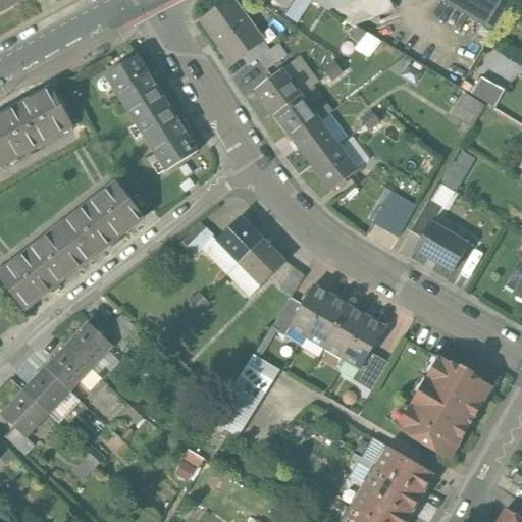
[(8,0),(0,0),(0,12),(12,6),(8,0)]
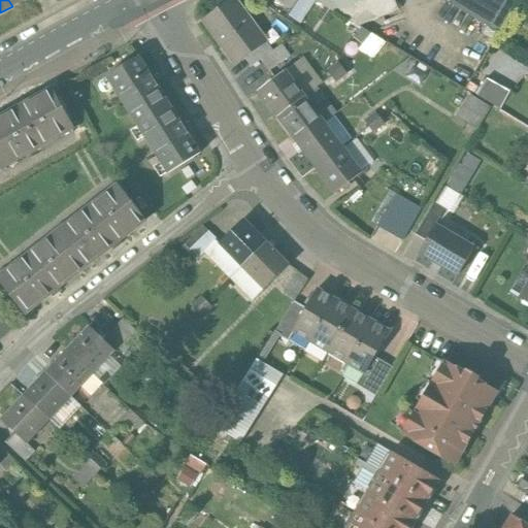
[(311,0),(358,27),(397,10),(393,0),(311,0)]
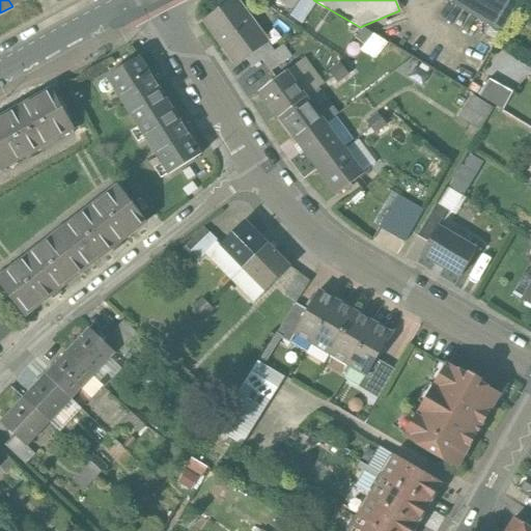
[(446,0),(448,4),(487,27),(481,37),(496,46),(523,0),(446,0)]
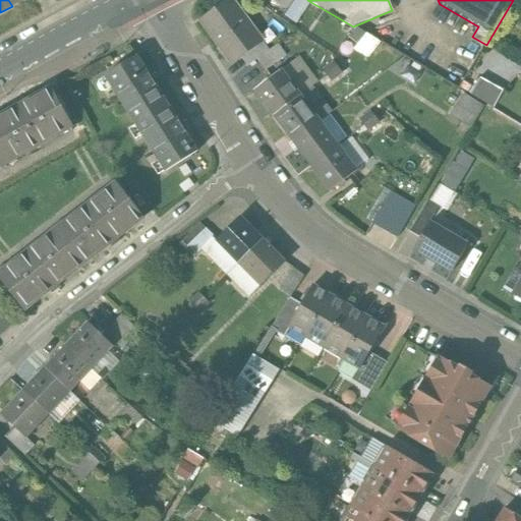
[(245,21),(241,24),(226,4),(200,22),(232,64),(262,43),(245,21)]
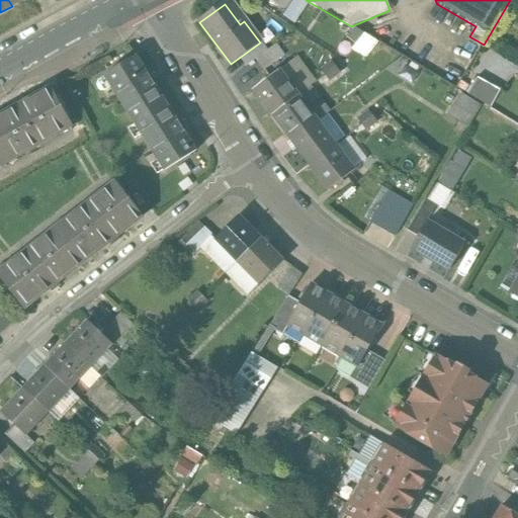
[(368,32),(358,47),(370,56),(380,41),(368,32)]
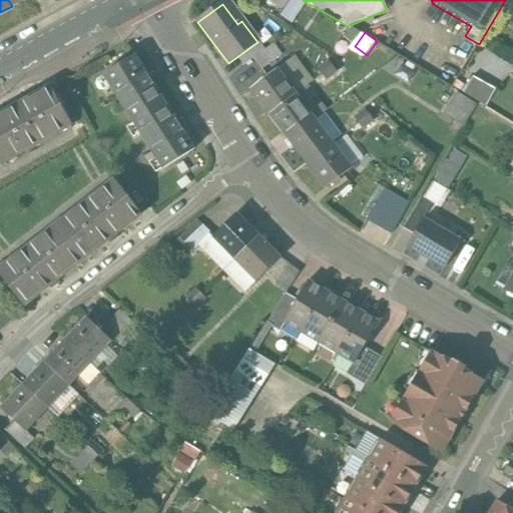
[(273,44),(251,60),(261,71),(282,55),(273,44)]
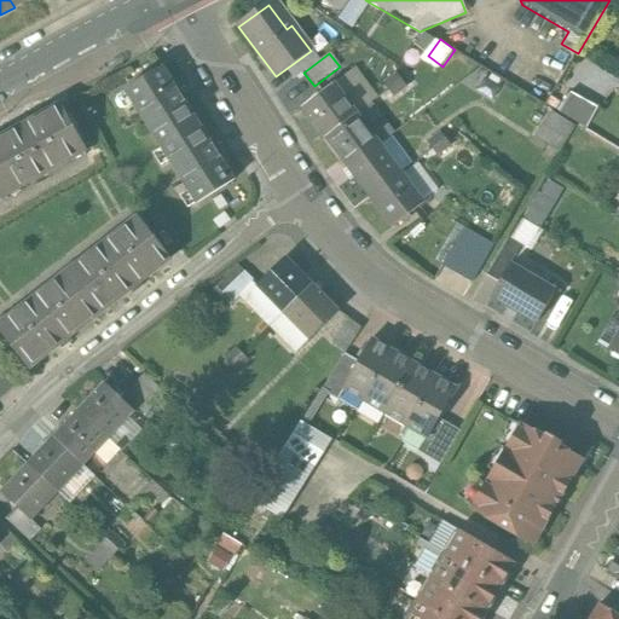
[(233,180),(162,68),(126,92),(197,204),(233,180)]
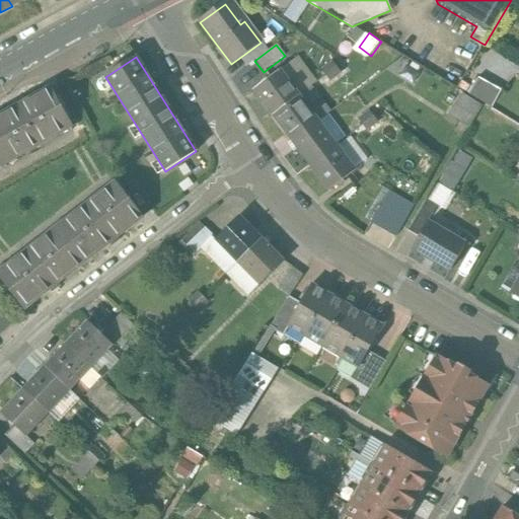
[(331,62),(320,71),(324,76),(336,68),(331,62)]
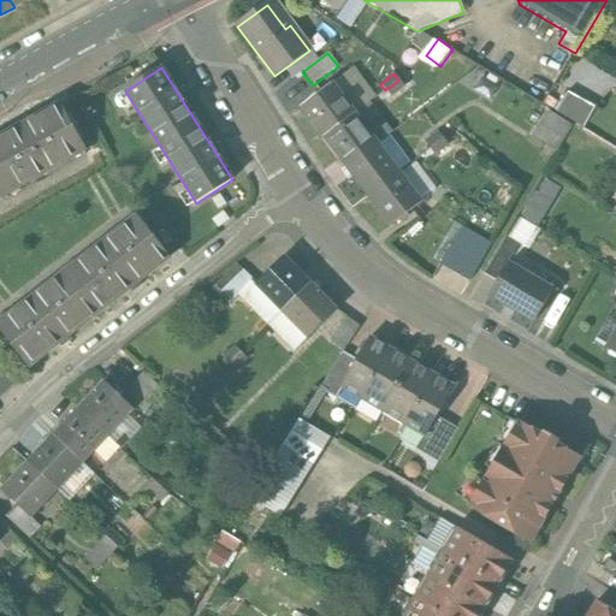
[(398,81),(385,90),(390,98),(403,87),(398,81)]
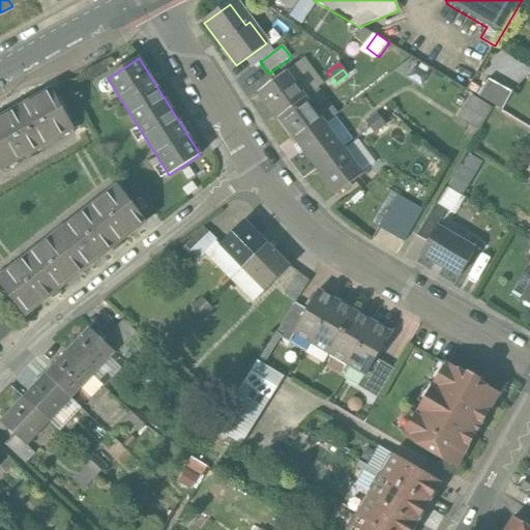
[(286,72),(258,93),(277,119),(305,97),(286,72)]
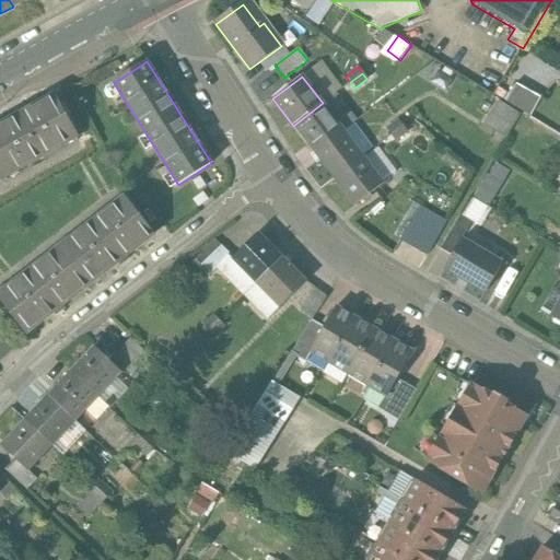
[(520,81),(510,101),(534,114),(545,94),(520,81)]
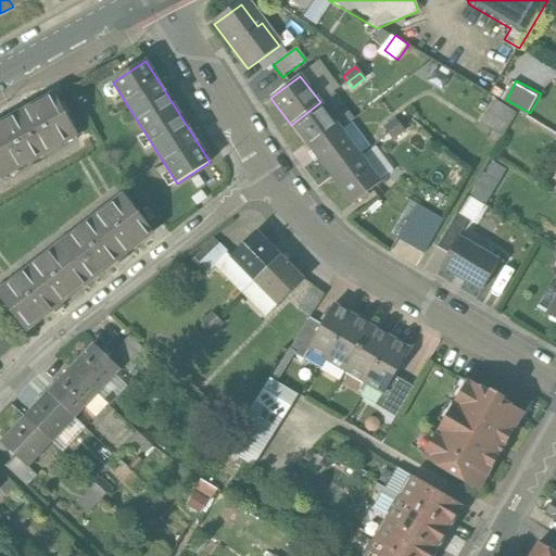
[(49,98),(0,125),(0,168),(4,177),(72,139),(49,98)]
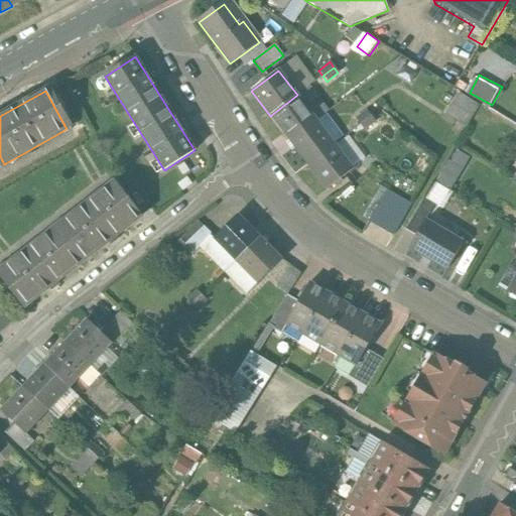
[(473,123),(481,101),(458,93),(449,115),(473,123)]
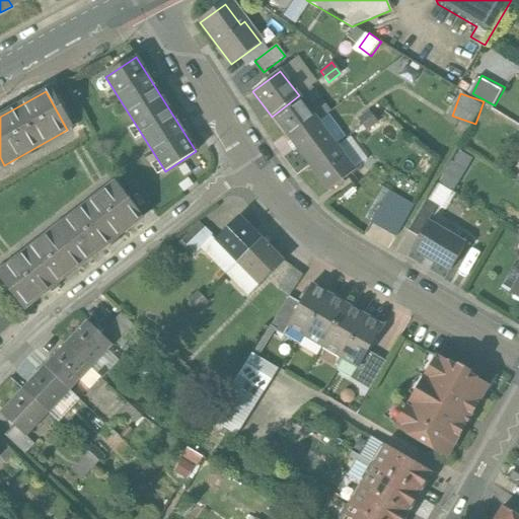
[(299,95),(272,117),(280,127),(291,141),(318,121),(299,95)]
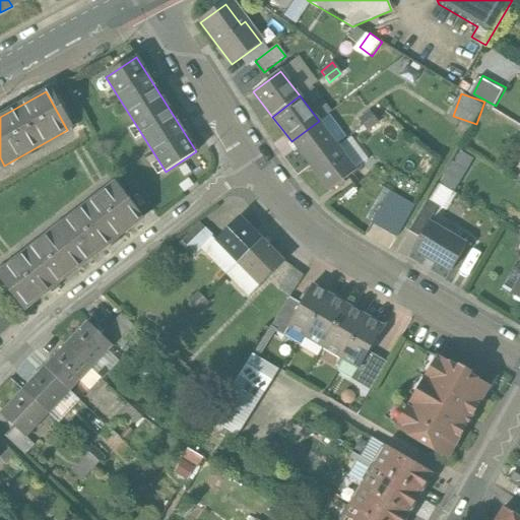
[(369,113),(358,121),(362,127),(373,118),(369,113)]
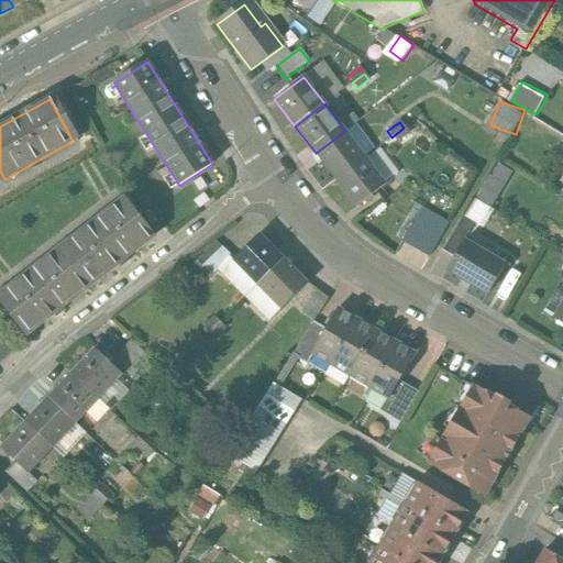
[(404,128),(392,138),(397,143),(409,134),(404,128)]
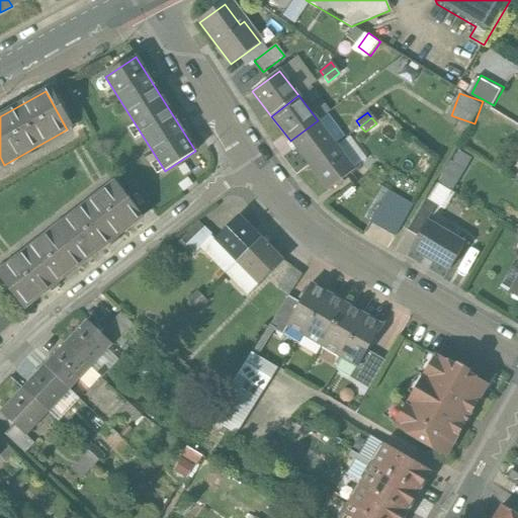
[(318,120),(290,141),(310,165),(336,145),(318,120)]
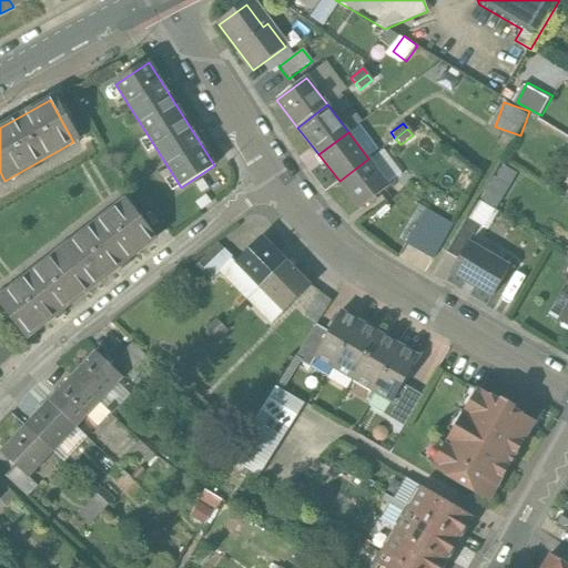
[(368,159),(340,181),(361,209),(389,186),(368,159)]
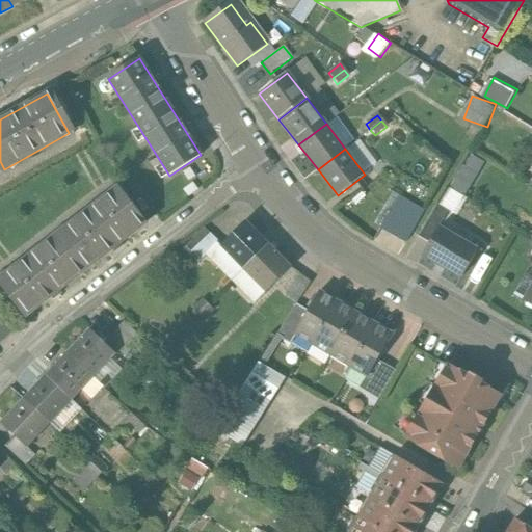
[(120,187),(58,235),(85,270),(147,223),(120,187)]
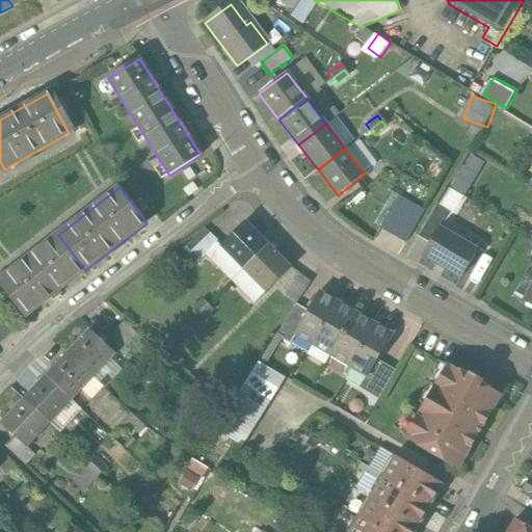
[(437,205),(418,238),(428,244),(437,230),(449,211),(437,205)]
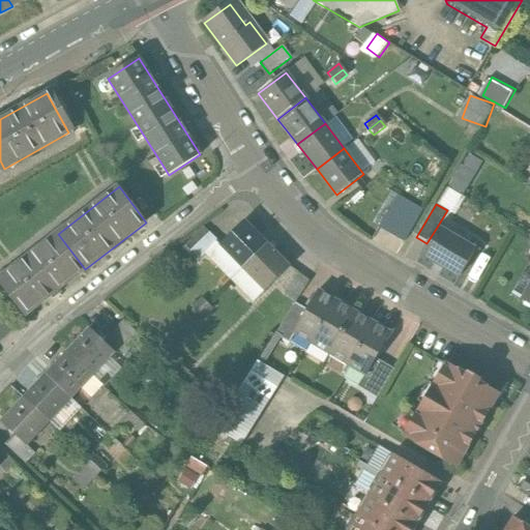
[(416,222),(392,207),(380,229),(404,243),(416,222)]
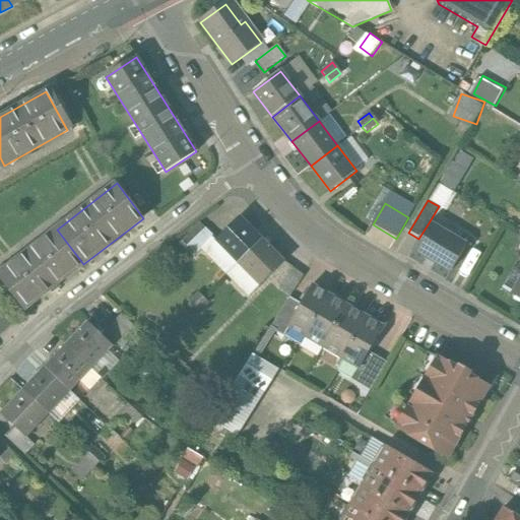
[(262,240),(240,217),(215,242),(239,264),(262,240)]
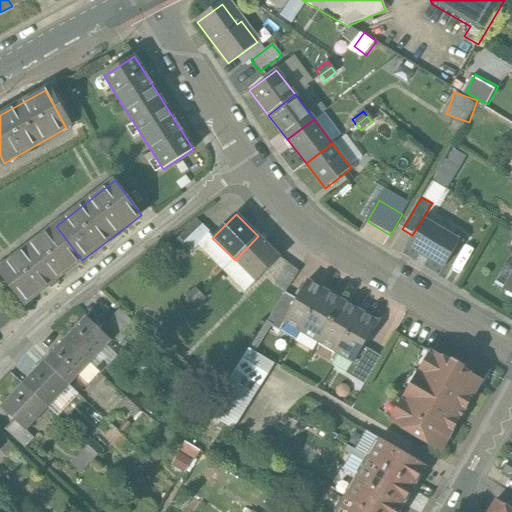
[(458,244),(421,221),(412,235),(406,246),(444,268),(458,244)]
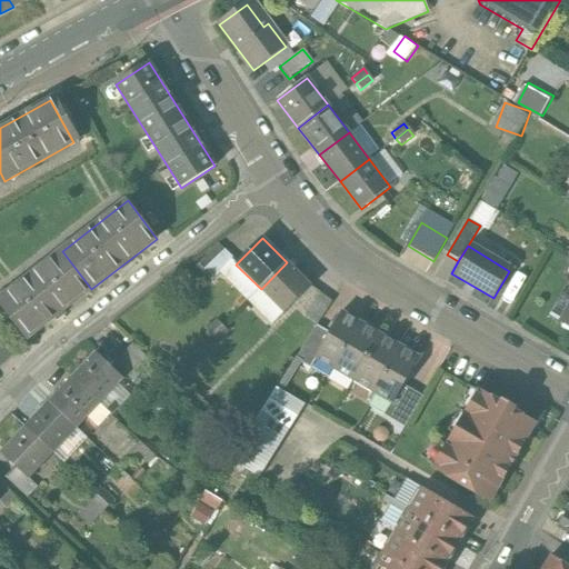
[(62,251),(0,299),(0,306),(26,340),(91,289),(62,251)]
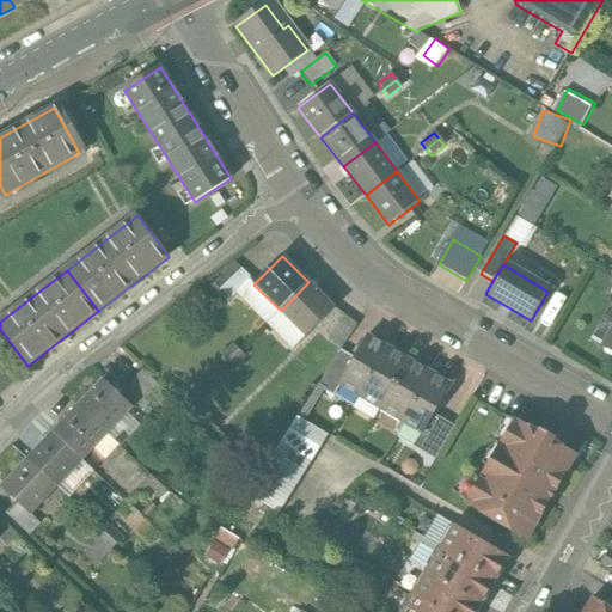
[(308,282),(281,311),(307,337),(335,308),(308,282)]
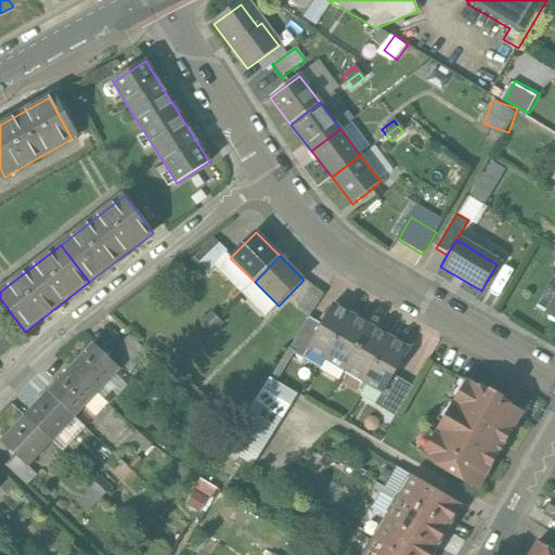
[(311,286),(297,309),(310,317),(324,295),(311,286)]
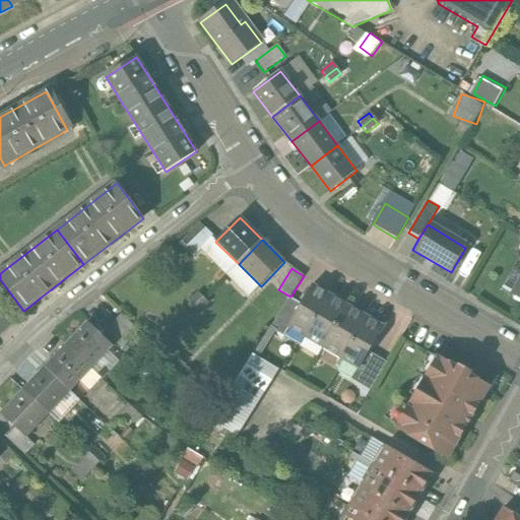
[(301,304),(286,328),(288,329),(306,338),(331,296),(312,284),(301,304)]
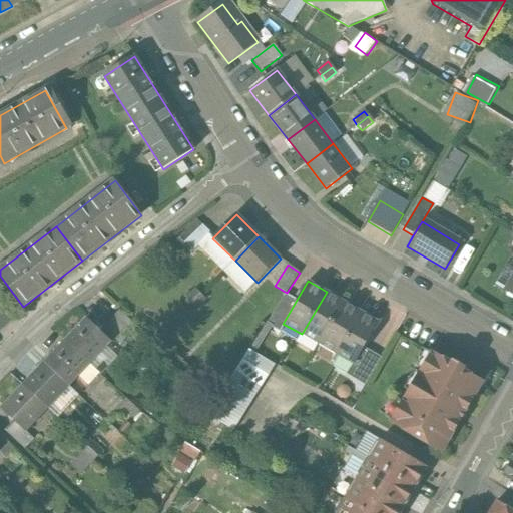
[(196,290),(186,300),(191,305),(201,295),(196,290)]
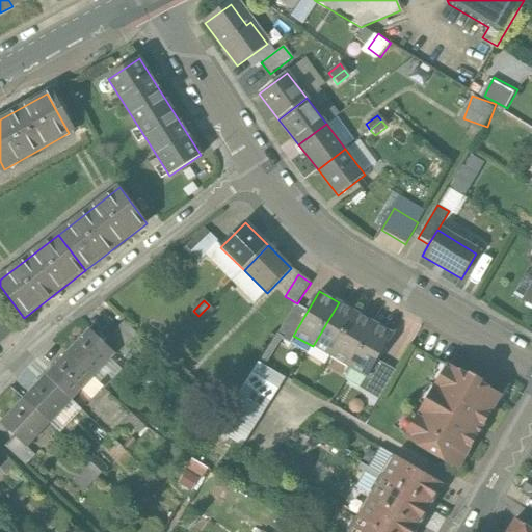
[(339,302),(313,346),(330,357),(356,313),(339,302)]
